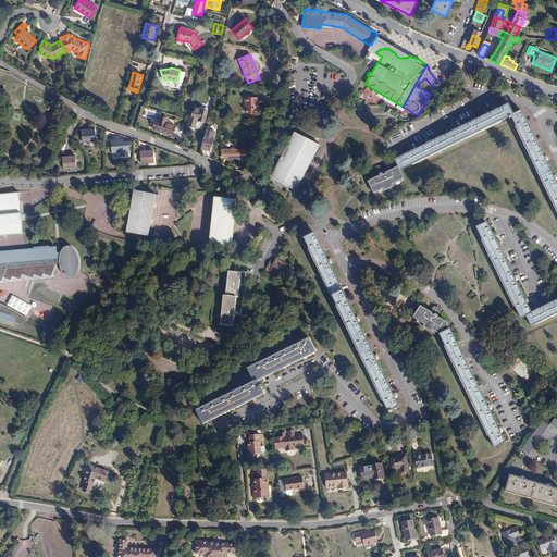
[(258,113),(258,97),(245,98),(245,102),(246,102),(246,113),(258,113)]
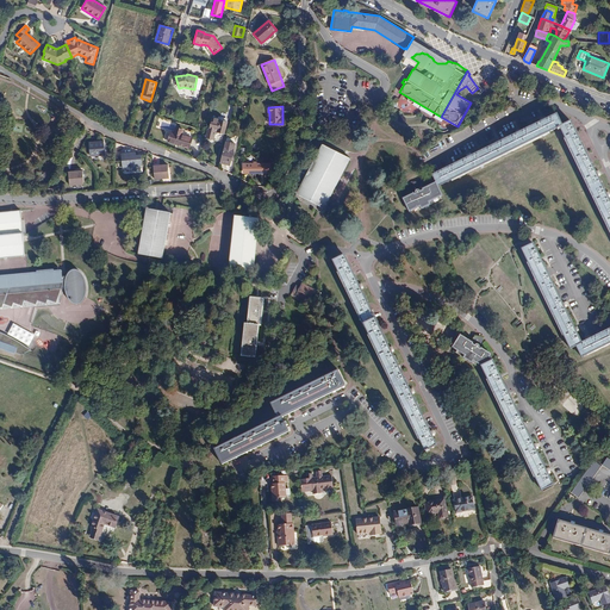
[(421,186),(422,184),(421,181),(414,181),(412,185),(416,193),(414,194),(414,193),(403,198),(409,212),(419,206),(421,209),(429,205),(428,203),(442,195),(437,186),(559,128),(609,230),(609,201),(609,199),(607,194),(598,179),(596,173),(587,156),(585,150),(577,135),(574,130),(571,122),(562,125),(556,114),(547,119),(542,122),(522,131),(517,134),(499,142),(495,144),(473,155),(467,157),(450,166),(444,168),(433,175),(436,181),(423,187),(422,188),(421,186)]
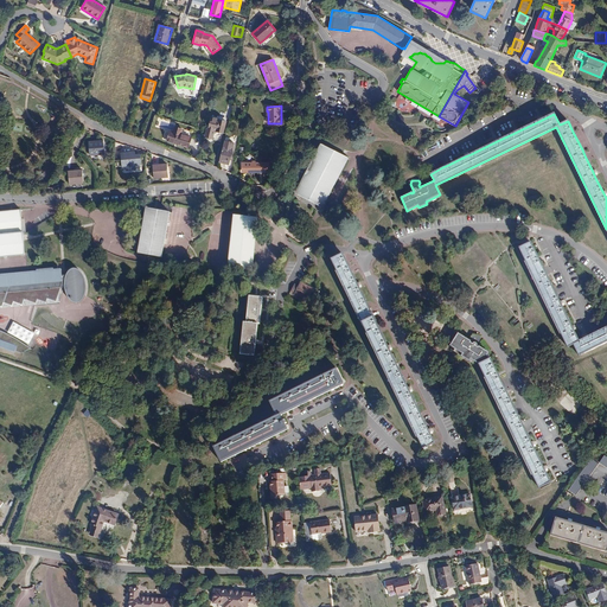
[(223,133),(225,121),(211,117),(209,129),(223,133)]
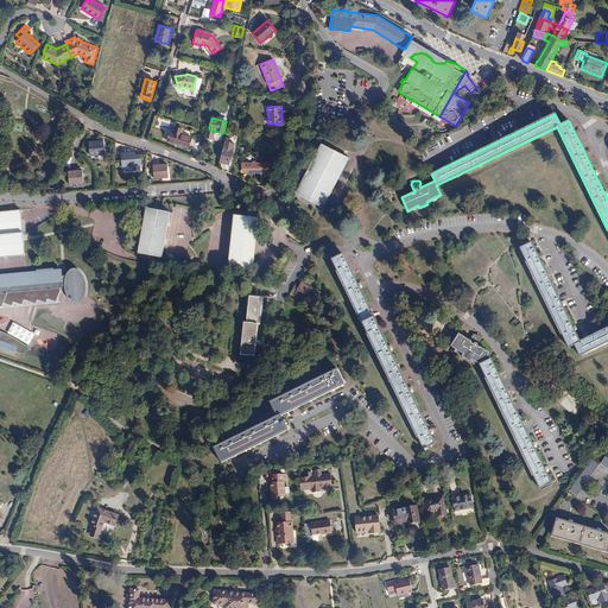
[(188,149),(191,137),(181,133),(182,130),(175,127),(173,132),(170,131),(168,141),(188,149)]
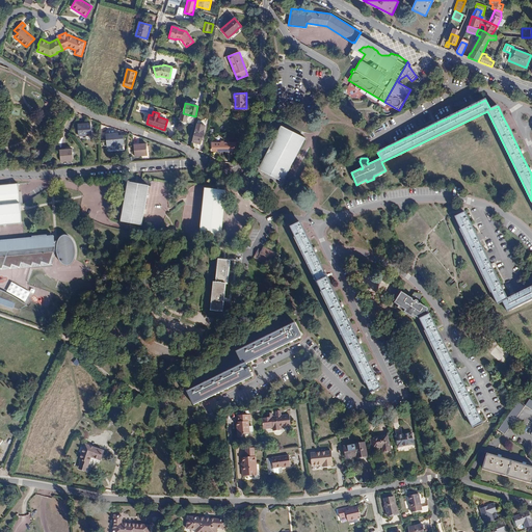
[(91,135),(90,124),(78,124),(78,136),(91,135)]
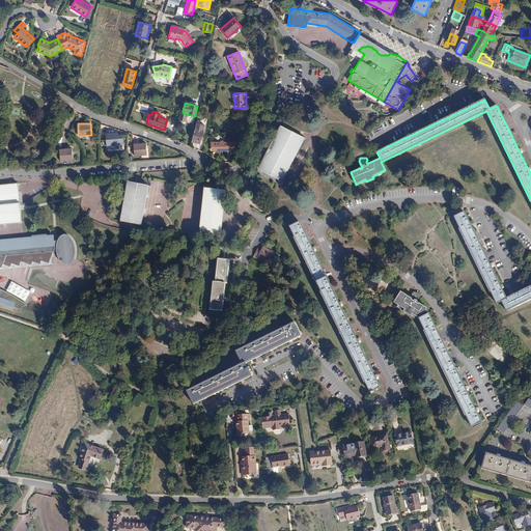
[(196,123),(191,142),(200,144),(205,126),(196,123)]
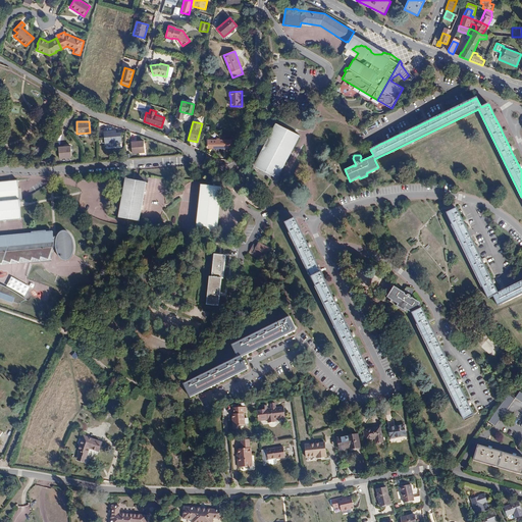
[(277,177),(300,135),(276,122),(274,125),(271,123),(255,155),(258,157),(254,165),(277,177)]
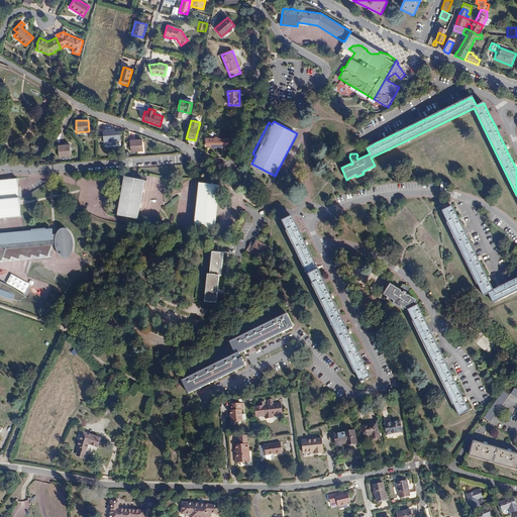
[(116,140),(115,129),(102,130),(103,141),(116,140)]
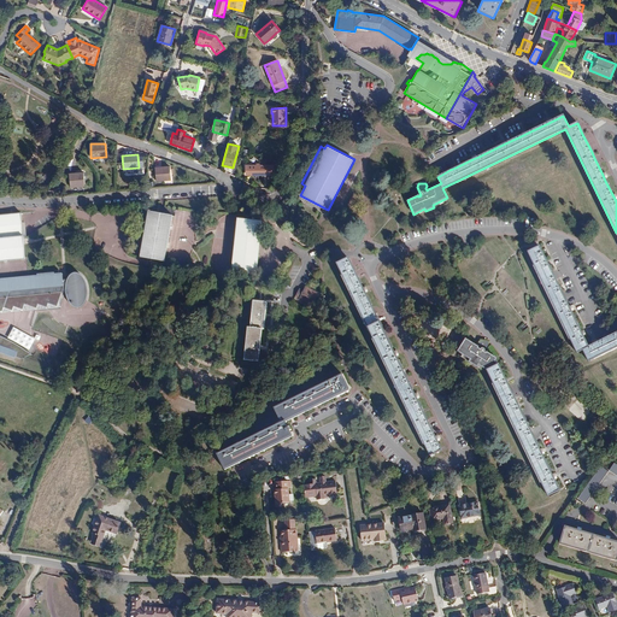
[(274,175),(274,165),(252,165),(252,175),(274,175)]
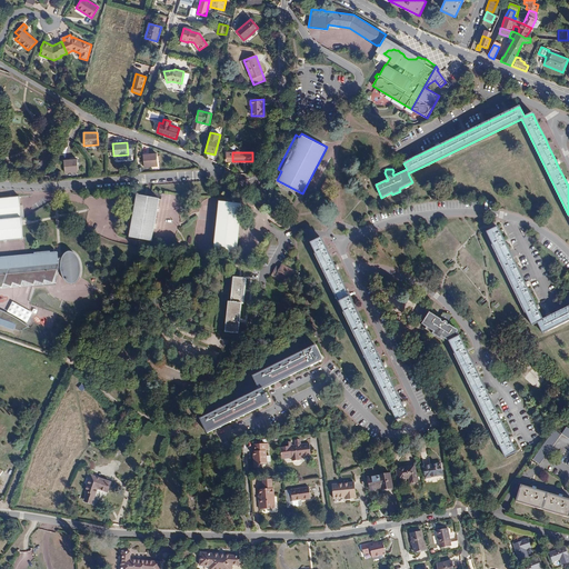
[(157,166),(157,153),(142,155),(143,167),(157,166)]
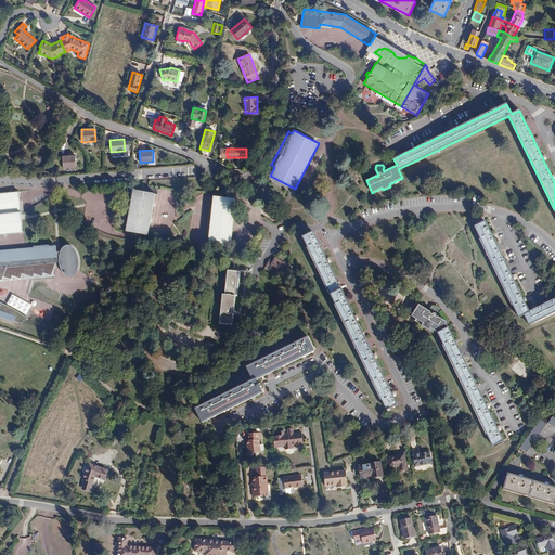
[(76,167),(75,155),(62,156),(63,168),(76,167)]
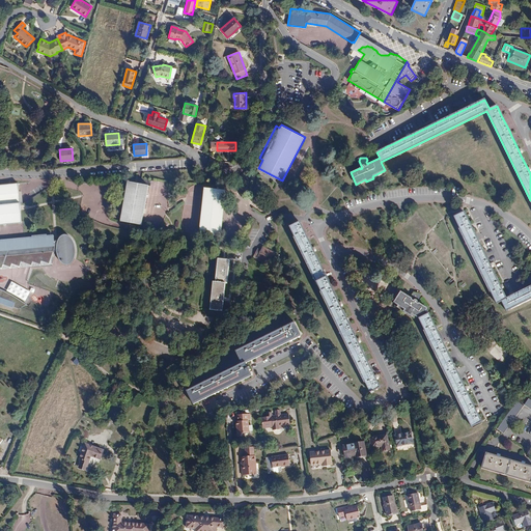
[(141,225),(148,186),(141,184),(128,182),(120,221),(141,225)]
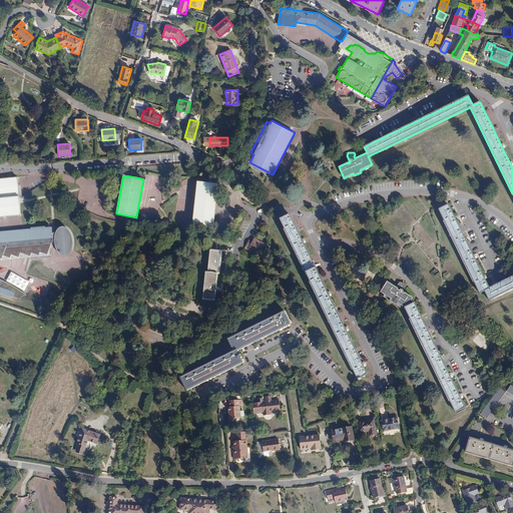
[(19,197),(17,177),(0,178),(0,217),(3,217),(6,217),(21,215),(19,197)]
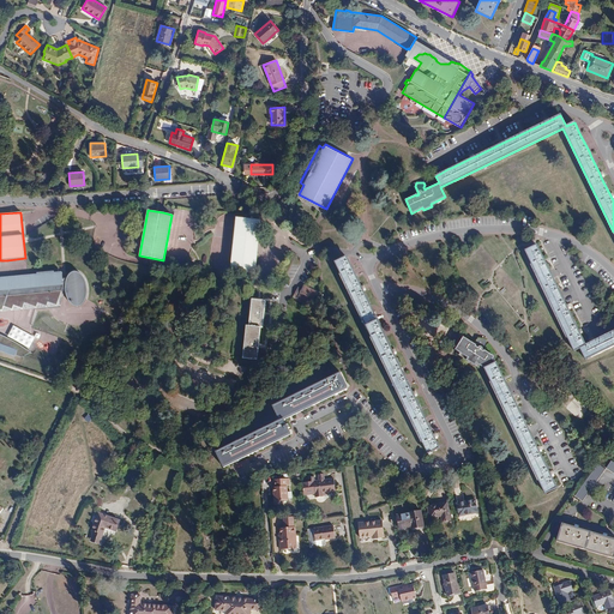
[(262,221),(236,217),(230,270),(256,274),(262,221)]
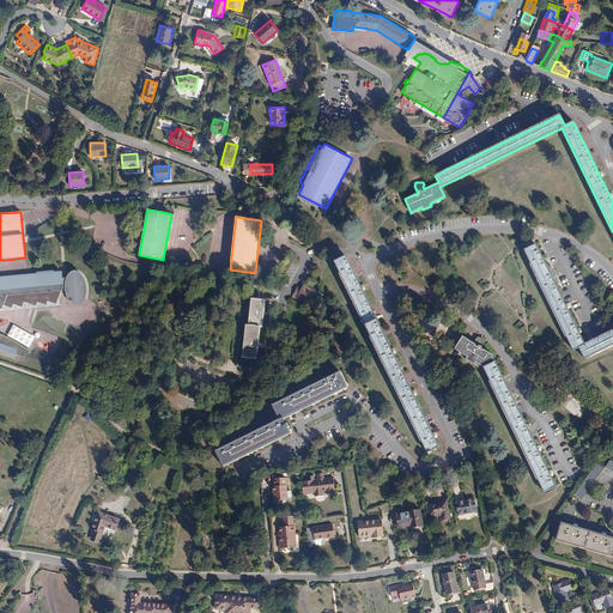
[(584,344),(580,333),(577,328),(566,308),(564,302),(556,284),(553,279),(542,259),(540,253),(536,244),(525,250),(574,350),(578,347),(584,359),(612,344),(612,329),(596,338),(592,340),(584,344)]
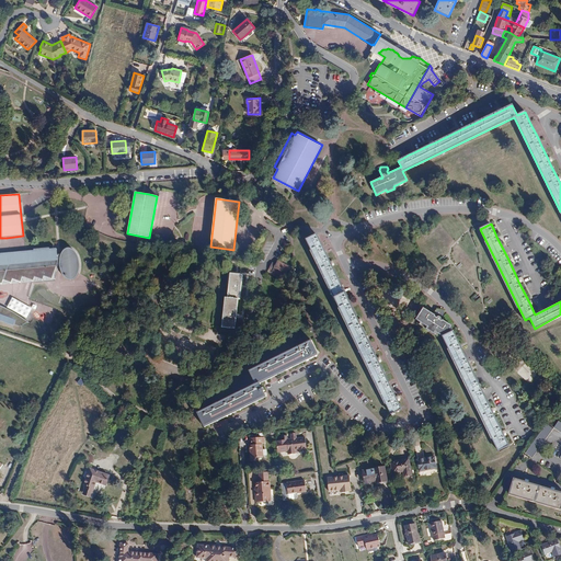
[(402,409),(398,402),(396,397),(391,387),(388,381),(379,363),(377,357),(367,339),(365,334),(359,322),(357,317),(351,305),(348,300),(341,285),(339,281),(332,265),(330,261),(321,244),(319,240),(317,235),(306,239),(391,414),(402,409)]
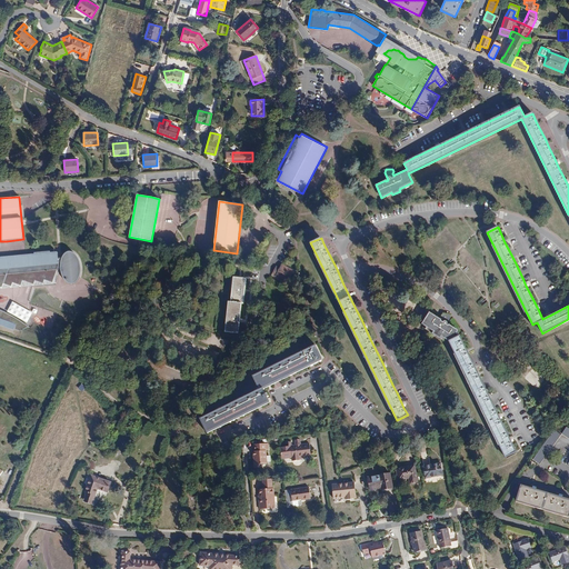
[(62,257),(62,258),(58,258),(58,253),(50,255),(50,252),(35,253),(35,256),(0,258),(0,326),(13,331),(15,329),(19,331),(28,327),(25,325),(21,322),(19,320),(16,318),(12,316),(9,315),(6,312),(2,311),(0,309),(0,287),(1,288),(3,283),(11,287),(12,283),(21,286),(22,281),(33,285),(35,281),(43,285),(45,280),(52,283),(57,270),(61,270),(61,271),(61,272),(61,273),(61,275),(62,276),(63,278),(63,279),(65,280),(66,281),(67,282),(68,283),(69,283),(70,285),(71,285),(72,285),(73,285),(75,283),(76,283),(76,282),(77,282),(77,281),(78,280),(78,279),(79,278),(79,277),(80,276),(80,273),(80,272),(80,271),(80,269),(80,268),(80,266),(80,265),(80,263),(79,262),(79,260),(78,257),(77,256),(76,255),(75,253),(73,252),(72,252),(71,252),(70,252),(69,252),(68,252),(67,252),(66,253),(65,253),(65,255),(63,256),(62,257)]
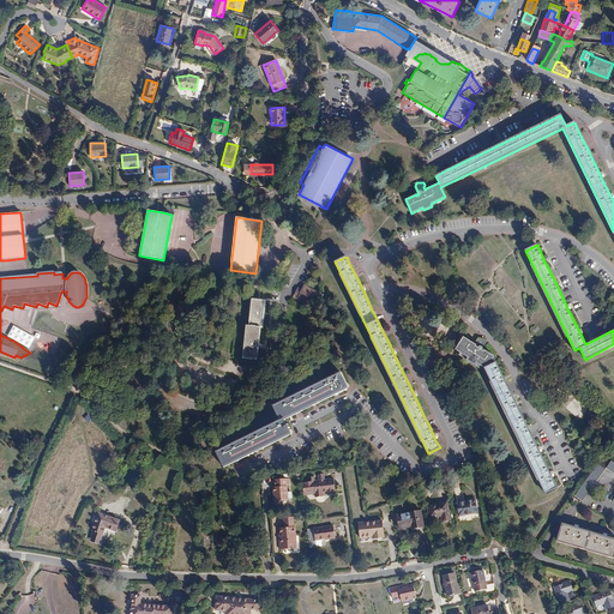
[(294,295),(311,304),(317,293),(304,286),(302,289),(298,287),(294,295)]
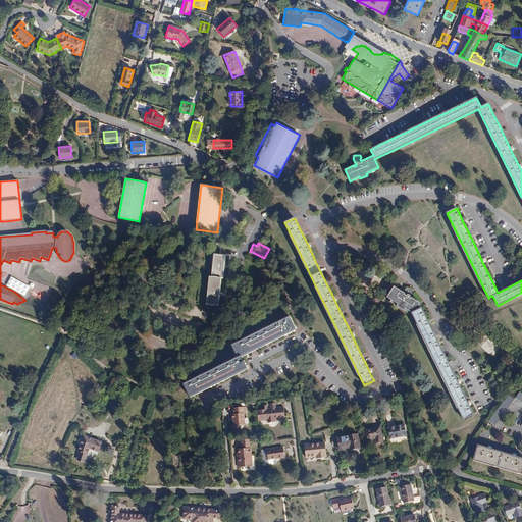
[(209,277),(207,304),(218,306),(221,278),(223,278),(225,256),(214,255),(212,277),(209,277)]
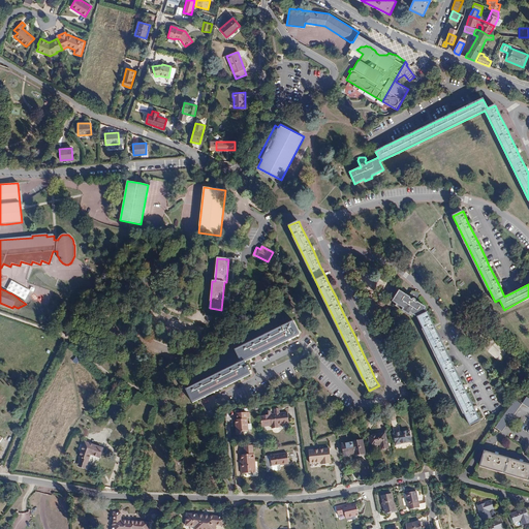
[(409,298),(408,297),(399,291),(393,303),(417,317),(469,425),(479,421),(475,411),(473,406),(465,389),(462,384),(455,369),(453,365),(445,349),(443,345),(436,330),(433,324),(428,312),(427,313),(425,309),(426,308),(417,302),(416,303),(415,302),(415,301),(419,294),(417,292),(411,291),(410,293),(411,296),(409,298)]
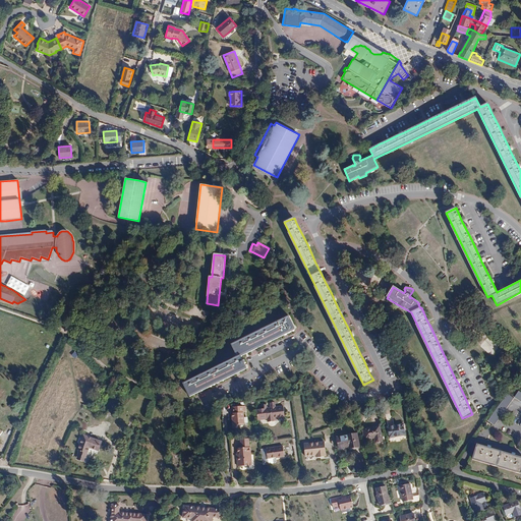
[(289,315),(231,344),(237,356),(183,384),(190,397),(247,368),(241,356),(295,330),(294,329),(295,329),(289,315)]
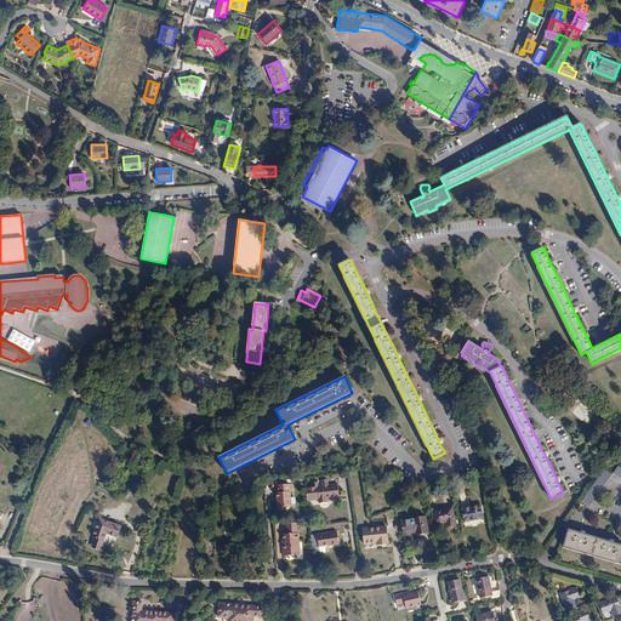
[(234,396),(239,386),(223,379),(218,388),(234,396)]
